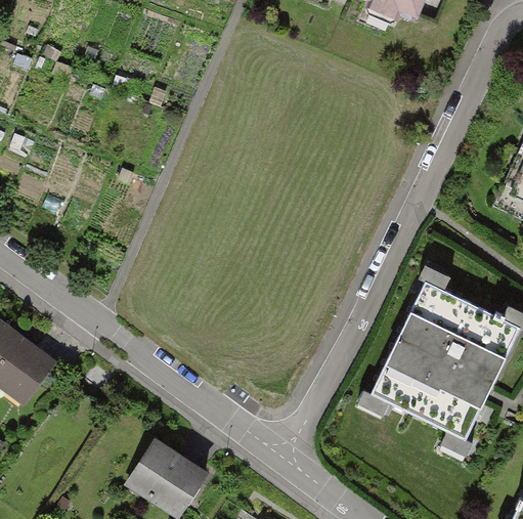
[(368,0),(366,4),(368,9),(390,18),(395,16),(398,8),(415,15),(421,0),(368,0)]
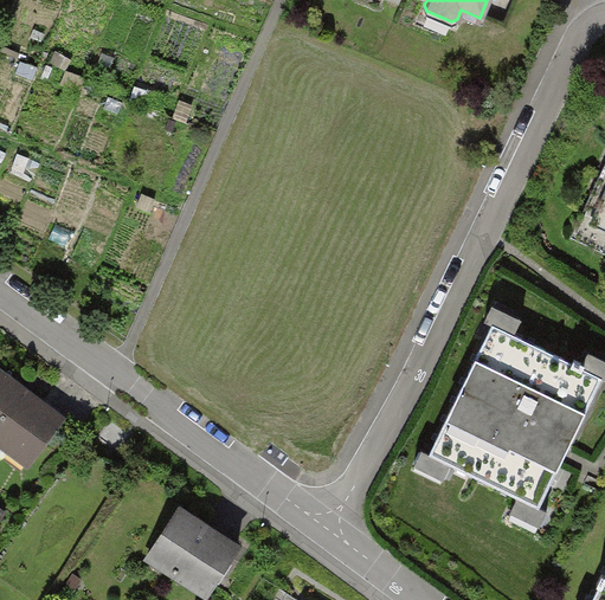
[(604,167),(575,230),(604,244),(604,167)]
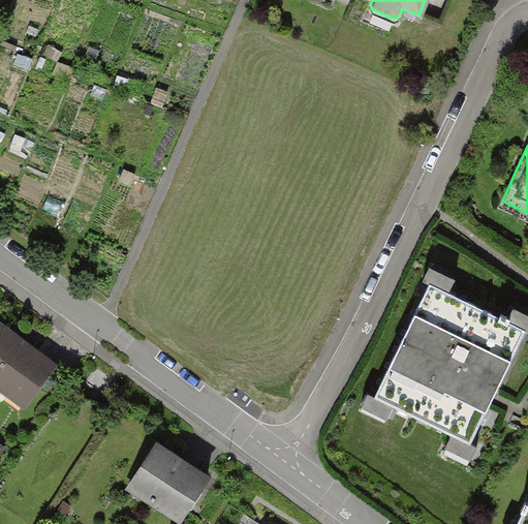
[(374,396),(469,441),(489,401),(493,393),(524,329),(430,283),(374,396)]
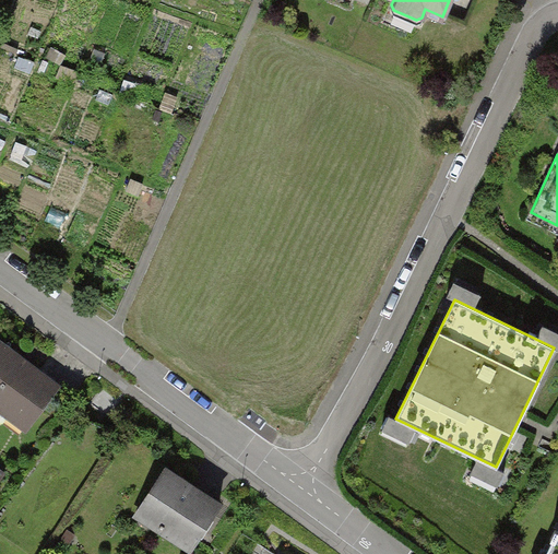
[(58,382),(0,341),(0,402),(9,409),(12,403),(32,417),(58,382)]
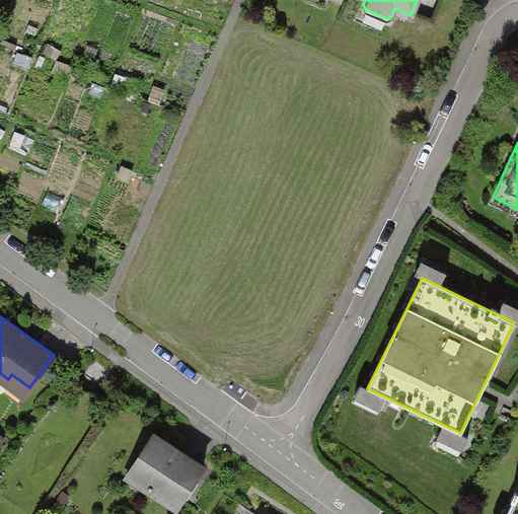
[(211,470),(148,431),(121,474),(185,513),(211,470)]
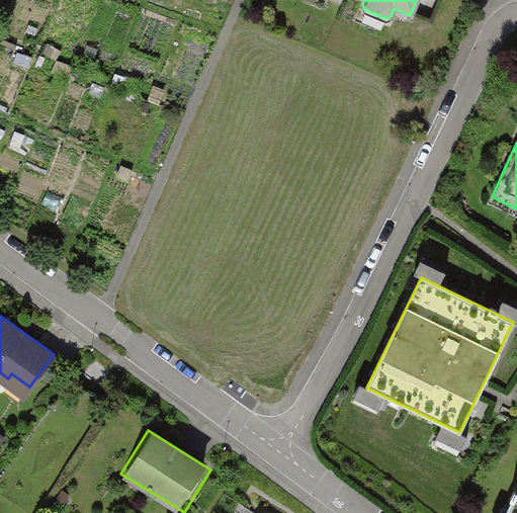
[(516,512),(516,489),(505,512),(516,512)]
